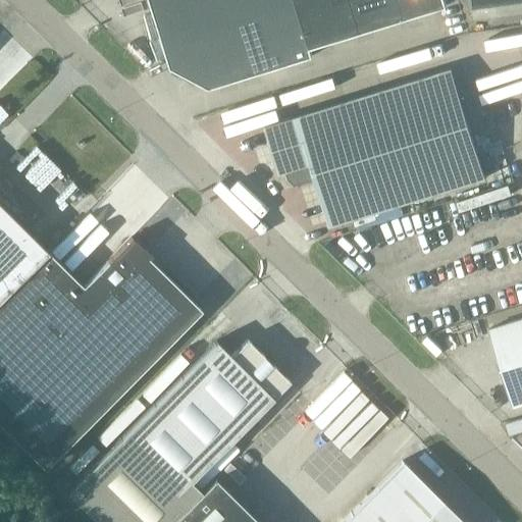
[(445,0),(150,0),(171,67),(210,88),(313,56),(311,49),(448,6),(445,0)]
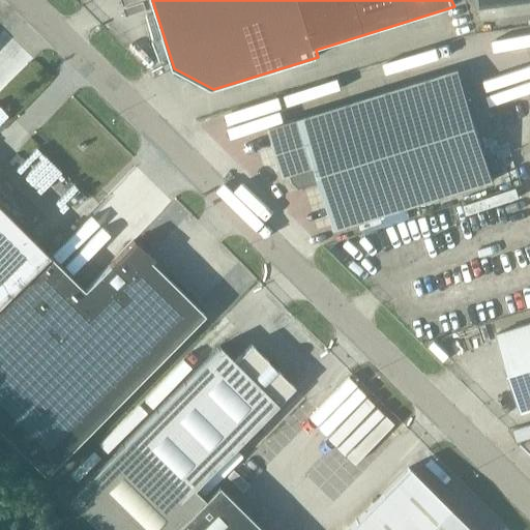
[(529,0),(479,0),(480,8),(529,1),(529,0)]
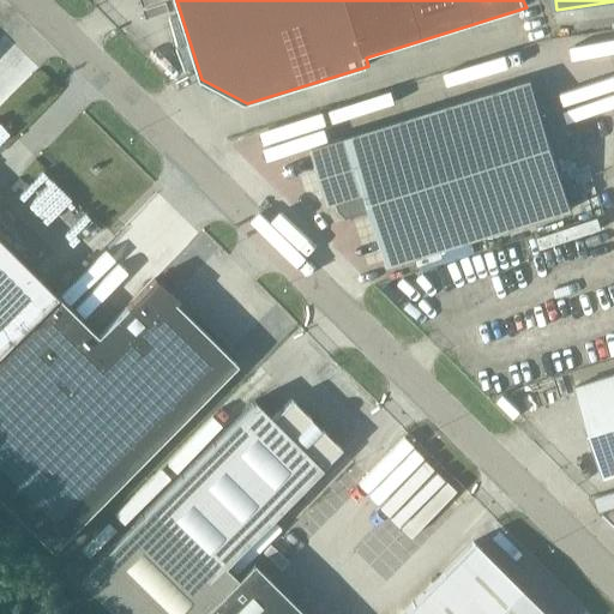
[(613,67),(573,76),(579,103),(613,96),(613,67)]
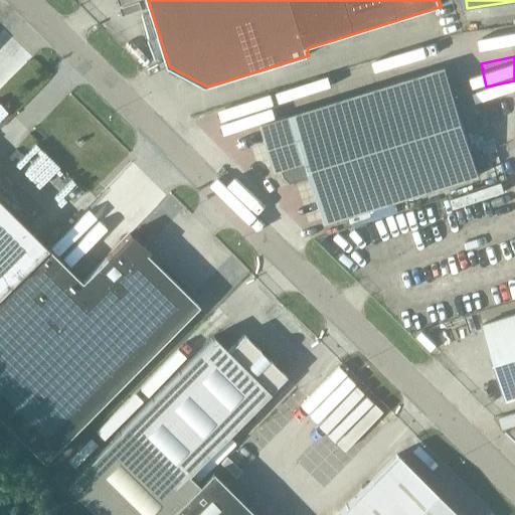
[(454,91),(361,119),(354,97),(262,125),(276,171),(282,169),(285,177),(291,184),(312,177),(326,223),(480,176),(454,91)]
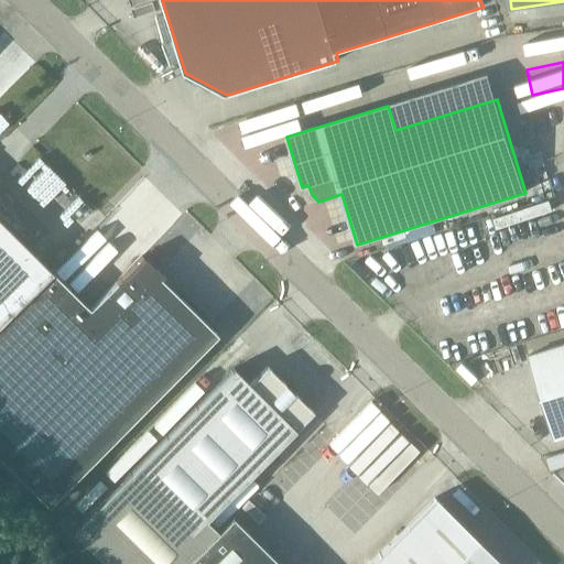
[(238,173),(252,187),(259,180),(245,165),(238,173)]
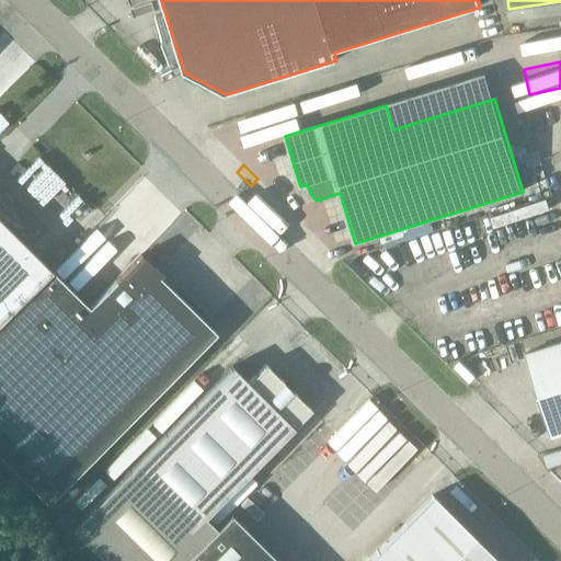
[(270,190),(262,198),(292,227),(300,219),(270,190)]
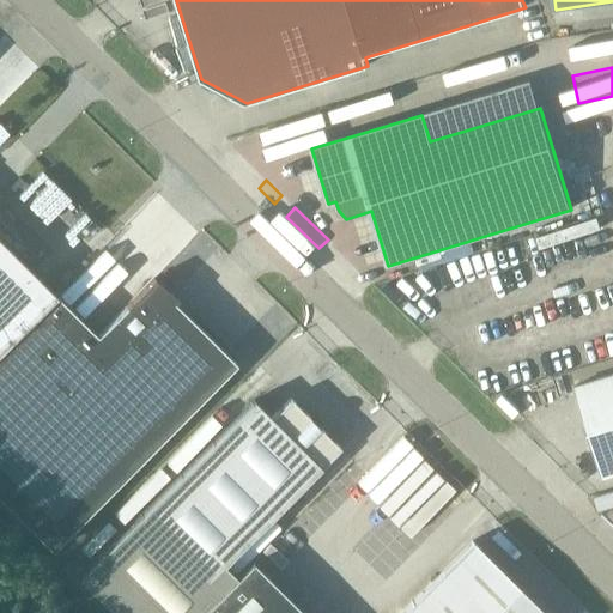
[(545,232),(606,218),(602,207),(541,223),(545,232)]
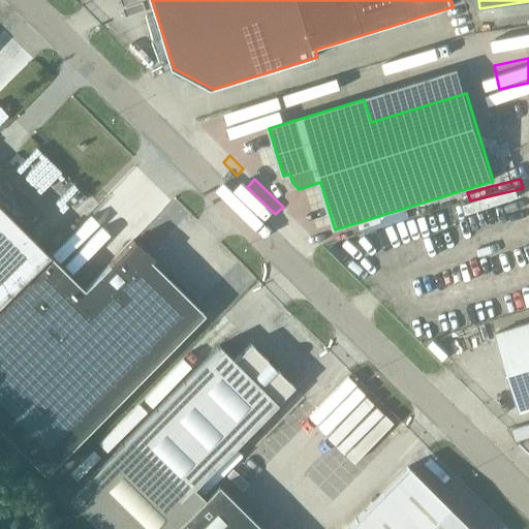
[(84,289),(48,254),(0,302),(0,430),(45,475),(204,314),(150,261),(154,257),(150,253),(134,241),(132,243),(130,242),(84,289)]
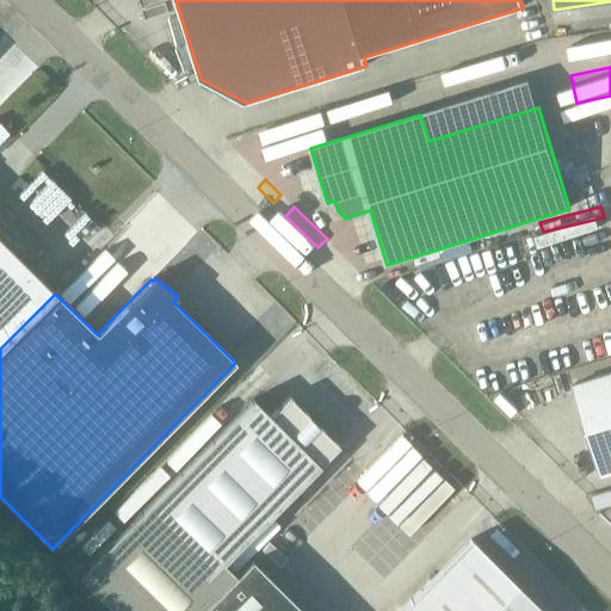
[(602,476),(610,473),(610,372),(573,386),(602,476)]
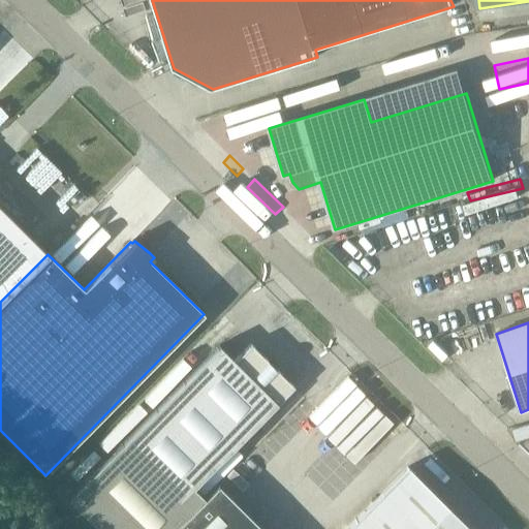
[(219,345),(68,498),(99,528),(261,528),(218,485),(205,499),(193,488),(293,386),(251,344),(235,361),(219,345)]
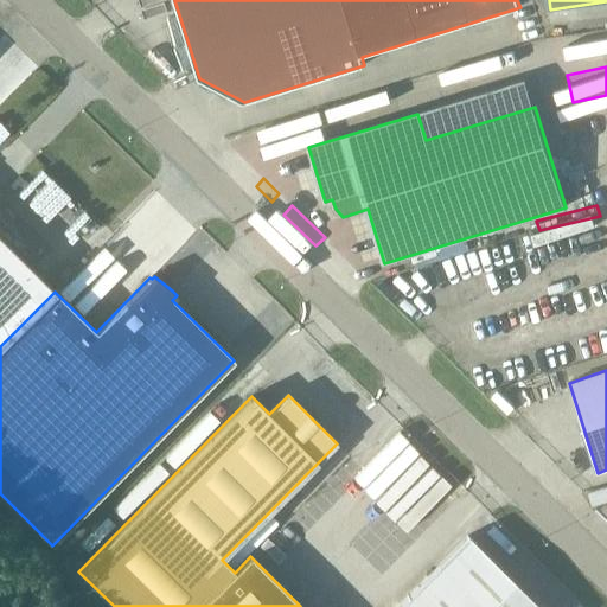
[(540,606),(468,536),(397,606),(540,606)]
